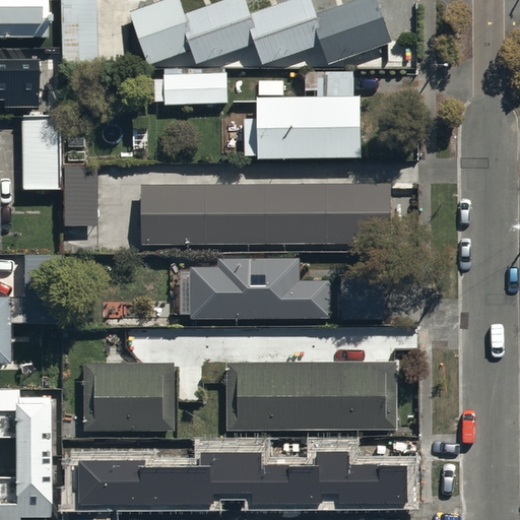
[(0,0),(0,36),(47,37),(47,24),(51,24),(51,8),(49,8),(48,0),(0,0)]
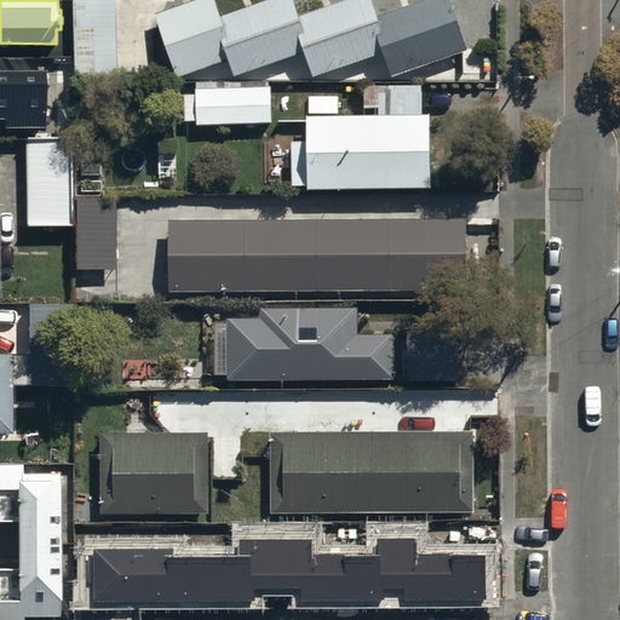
[(115,0),(73,0),(73,79),(116,80),(115,0)]
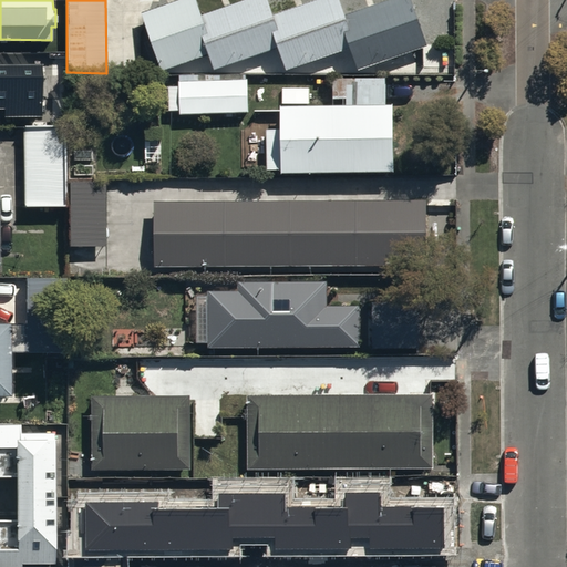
[(196,0),(172,0),(141,11),(162,71),(210,54),(215,70),(280,48),(287,69),(350,47),(358,70),(429,47),(412,0),(381,0),(344,12),(340,0),(308,0),(272,12),(268,0),(235,0),(200,12),(196,0)]
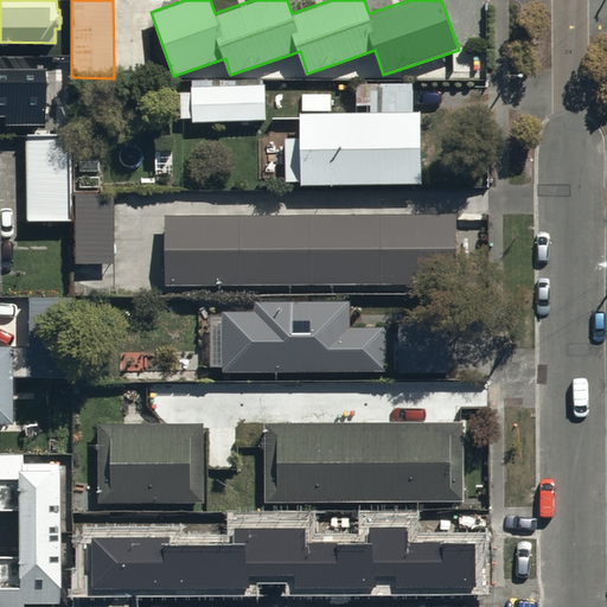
[(0,114),(6,115),(6,125),(46,125),(45,71),(0,71),(0,114)]
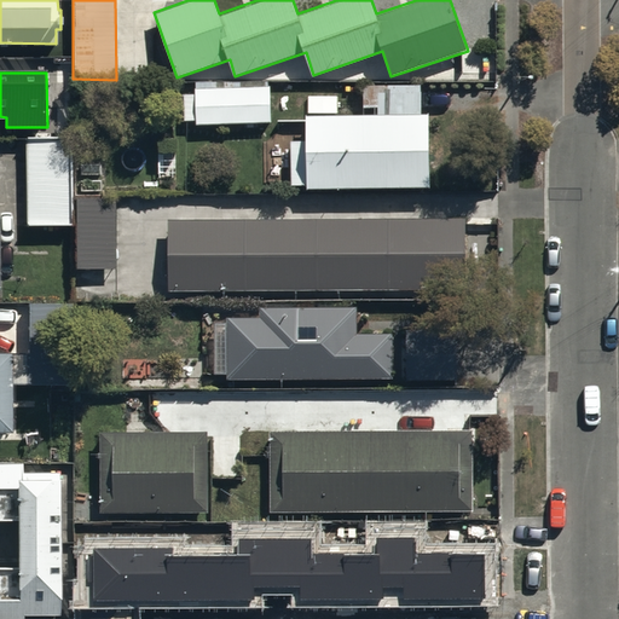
[(270,80),(196,81),(197,122),(271,121),(270,80)]
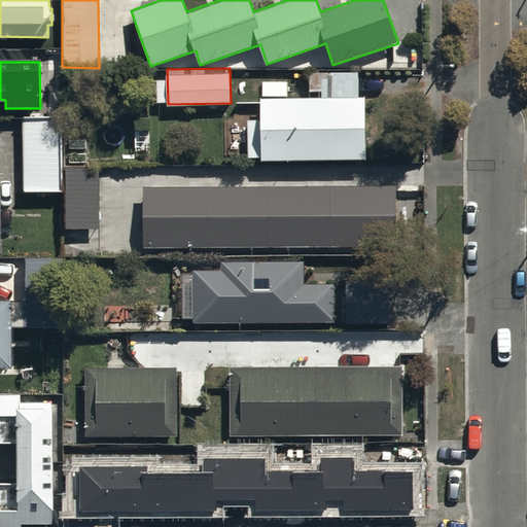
[(311,97),(260,97),(260,118),(248,118),(248,159),(366,159),(366,97),(357,97),(357,72),(311,72),(311,97)]
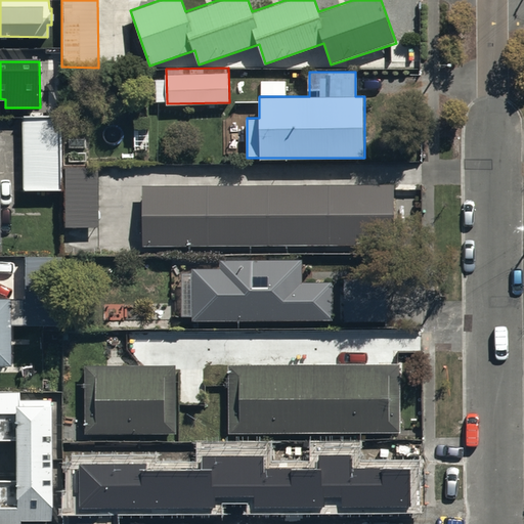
[(60,116),(22,116),(22,189),(60,190),(60,116)]
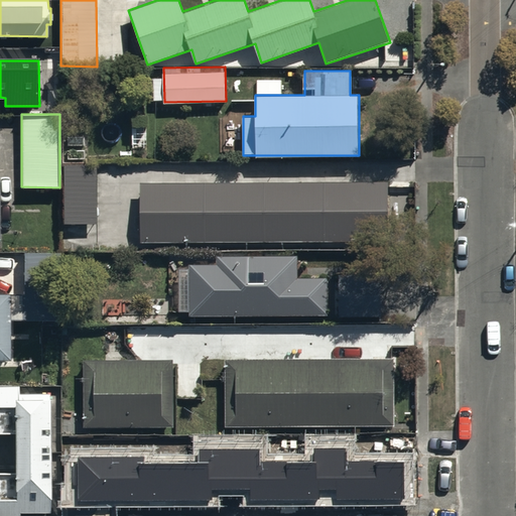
[(386,179),(141,179),(141,238),(386,237),(386,179)]
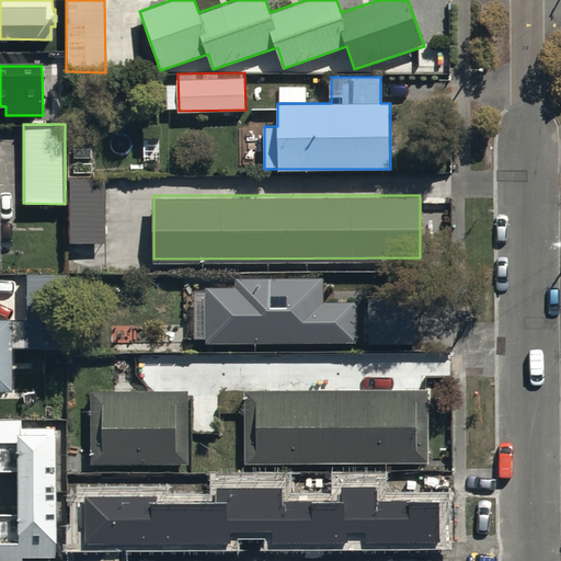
[(0,392),(10,393),(11,350),(67,350),(67,270),(24,268),(24,316),(8,316),(8,317),(0,317),(0,392)]
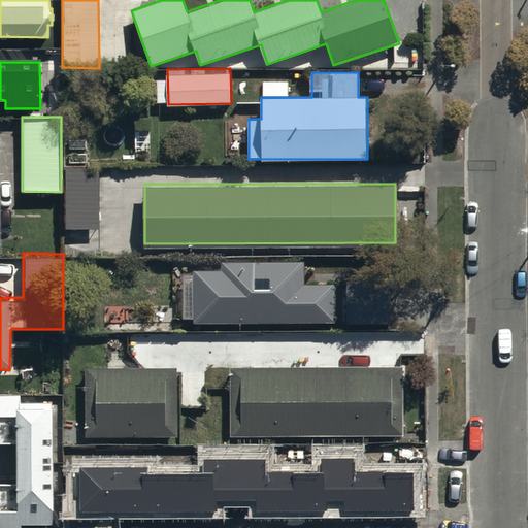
[(191,268),(192,322),(334,320),(334,283),(304,283),(304,260),(223,260),(223,268),(191,268)]
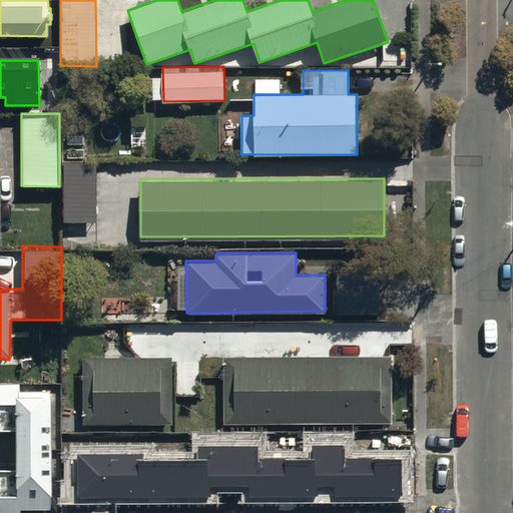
[(172,355),(82,355),(82,421),(172,421),(172,355)]
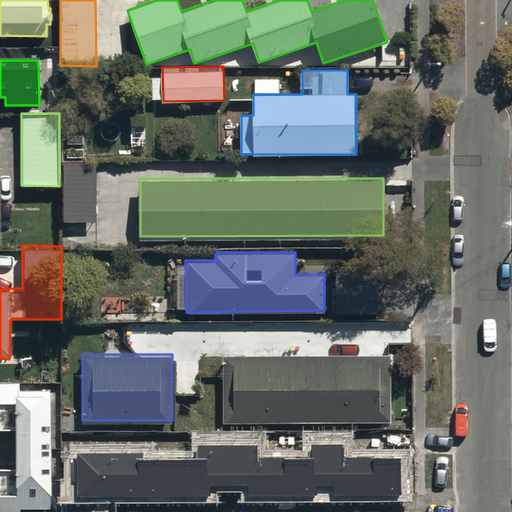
[(391,354),(226,355),(227,423),(392,422),(391,354)]
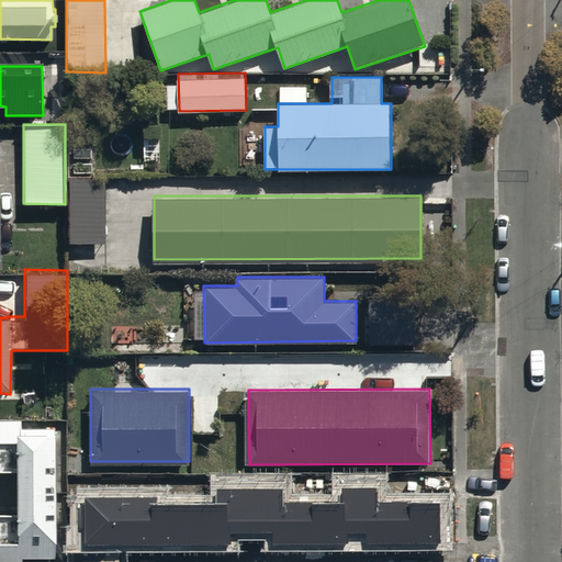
[(0,470),(13,471),(13,512),(0,512),(0,561),(21,561),(21,558),(55,557),(54,427),(21,428),(21,417),(0,417),(0,470)]
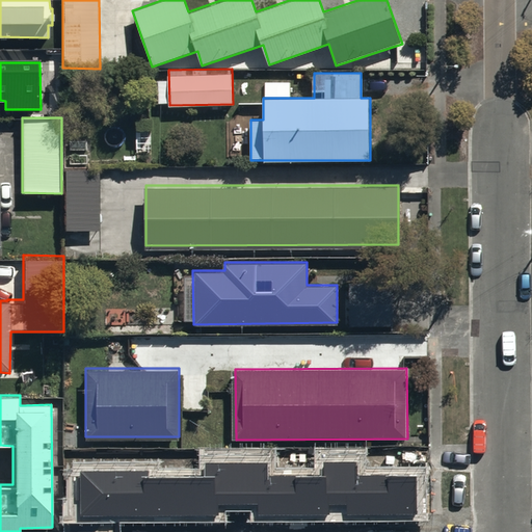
[(82,473),(82,515),(217,514),(217,503),(259,503),(259,514),(327,513),(327,503),(347,503),(347,513),(415,512),(415,477),(356,477),(356,462),(325,462),(325,477),(268,477),(267,463),(206,463),(206,478),(149,478),(148,472),(82,473)]
